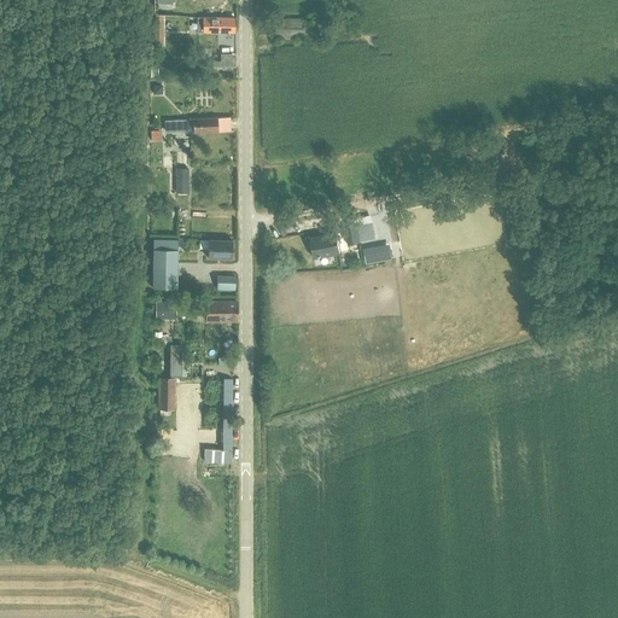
[(202,33),(234,33),(235,18),(202,18),(202,33)]
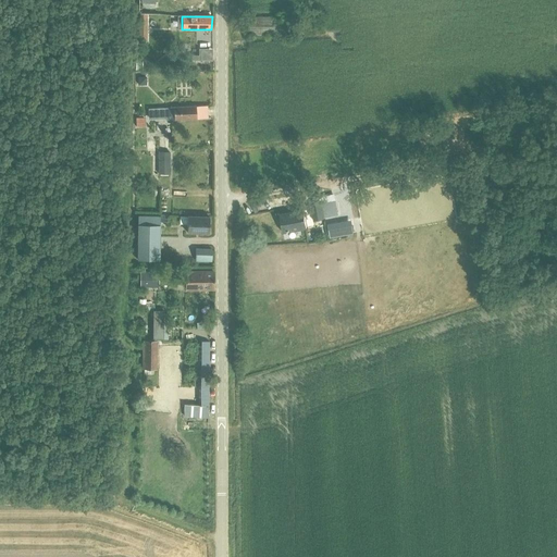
[(305,35),(306,17),(248,16),(248,34),(305,35)]
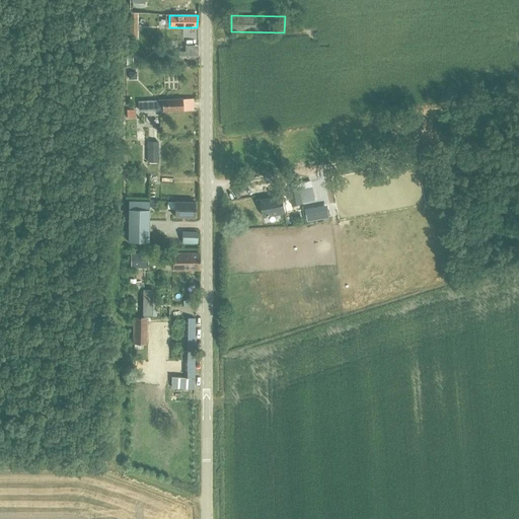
[(180,48),(179,54),(199,55),(200,43),(187,42),(186,48),(180,48)]
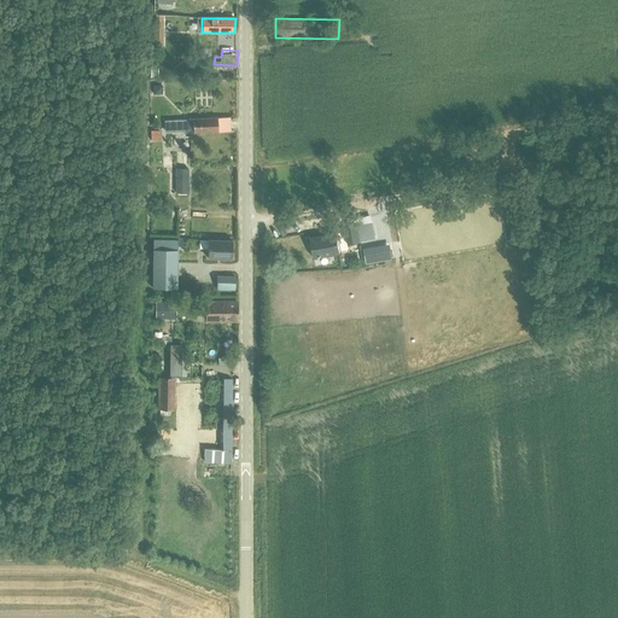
[(233,114),(221,115),(221,129),(233,129),(233,114)]
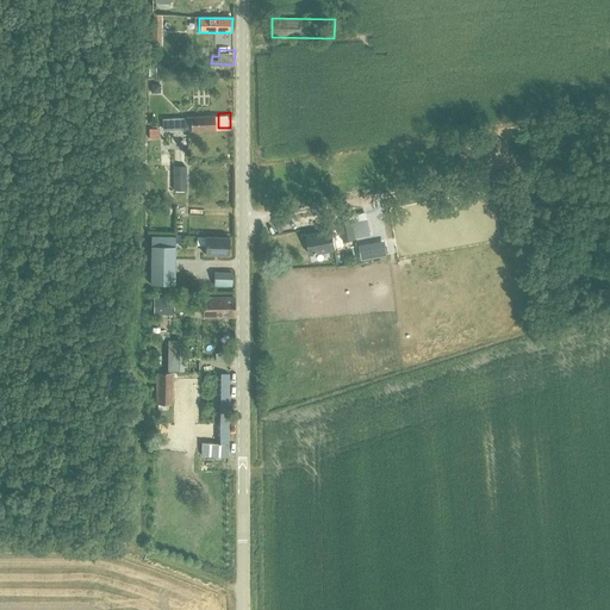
[(186,118),(162,120),(163,130),(187,130),(187,132),(213,132),(213,118),(186,118)]
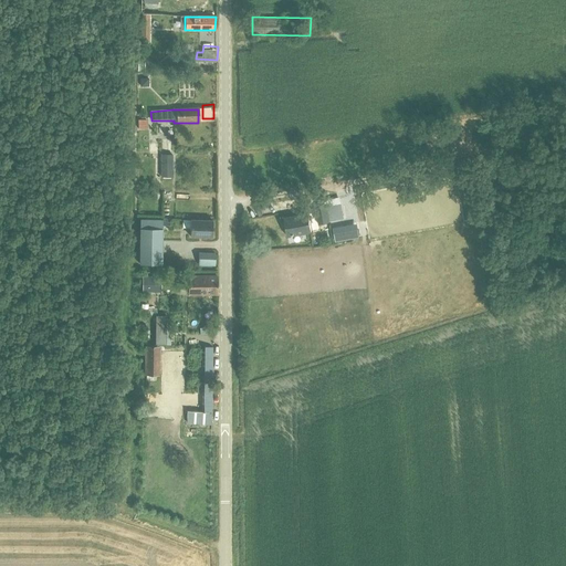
[(163,155),(163,178),(174,178),(175,155),(163,155)]
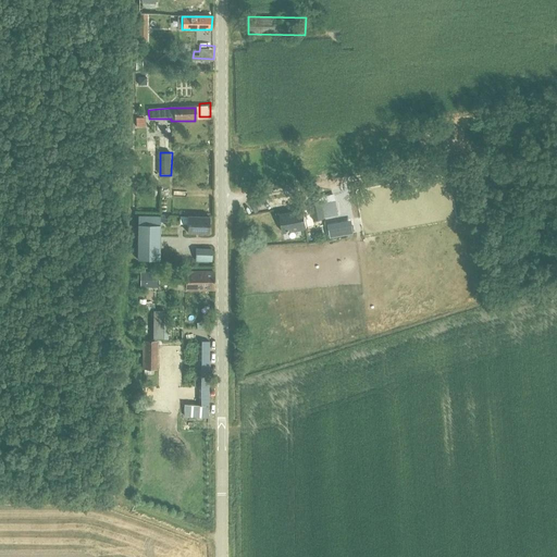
[(482,197),(495,197),(494,181),(481,181),(482,197)]
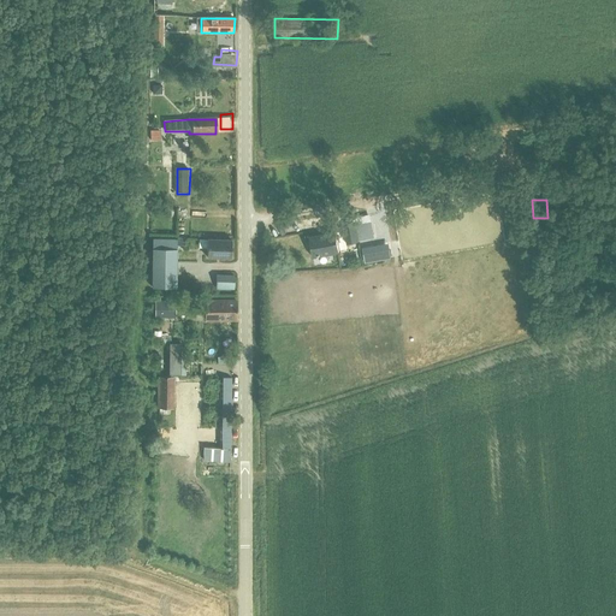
[(314,258),(338,253),(349,252),(348,246),(359,243),(359,242),(373,240),(369,217),(355,219),(356,225),(345,227),(345,232),(311,238),(314,258)]
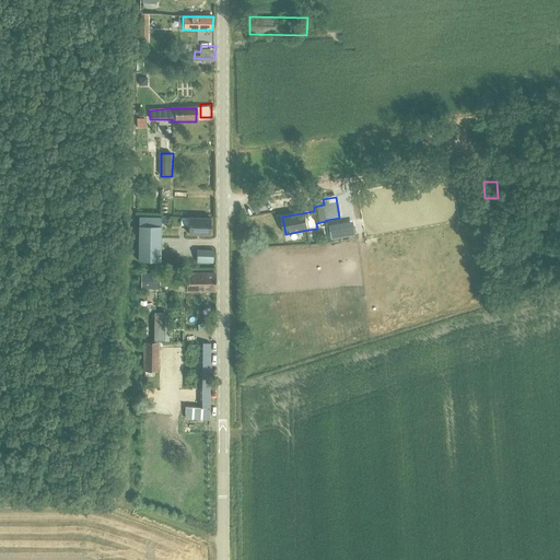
[(161,217),(139,217),(139,260),(161,260),(161,222),(161,217)]
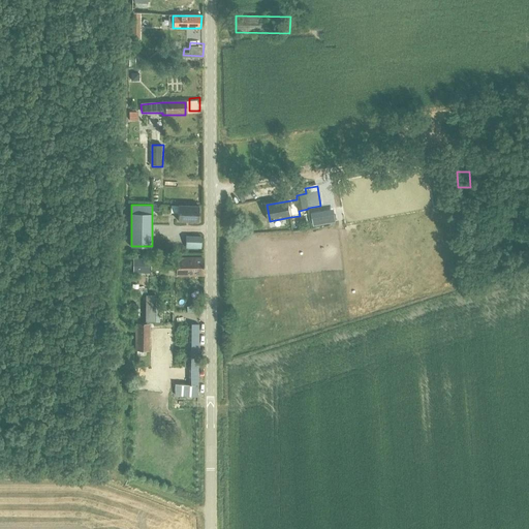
[(198,221),(198,206),(178,206),(178,221),(198,221)]
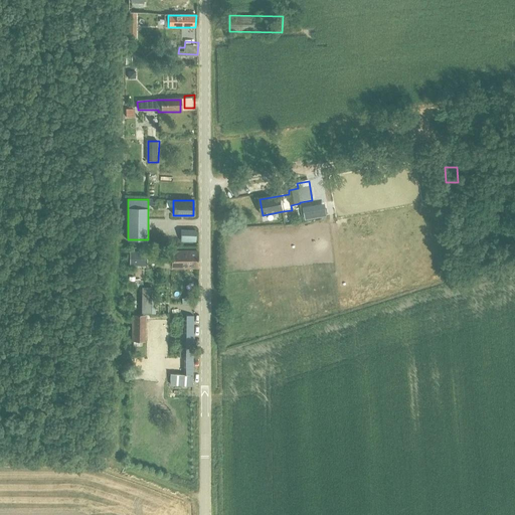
[(327,217),(326,209),(305,213),(306,220),(327,217)]
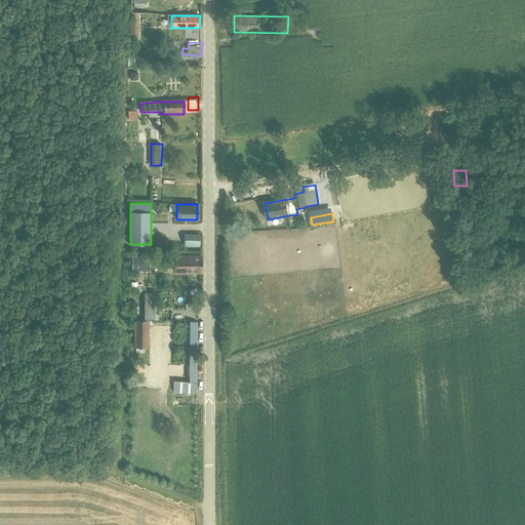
[(185,246),(200,246),(200,235),(185,235),(185,246)]
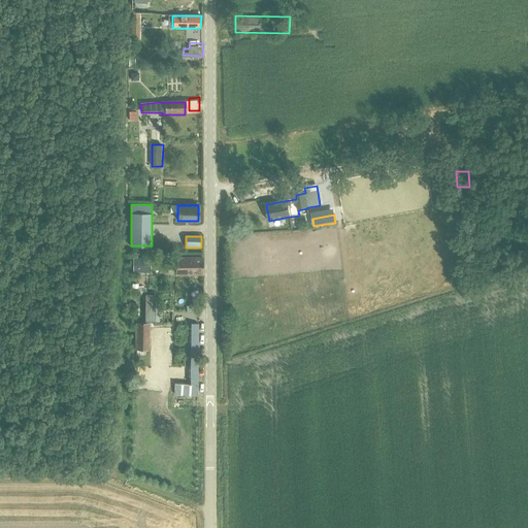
[(176,274),(203,274),(203,258),(165,258),(165,257),(152,257),(152,267),(165,267),(165,269),(176,269),(176,274)]
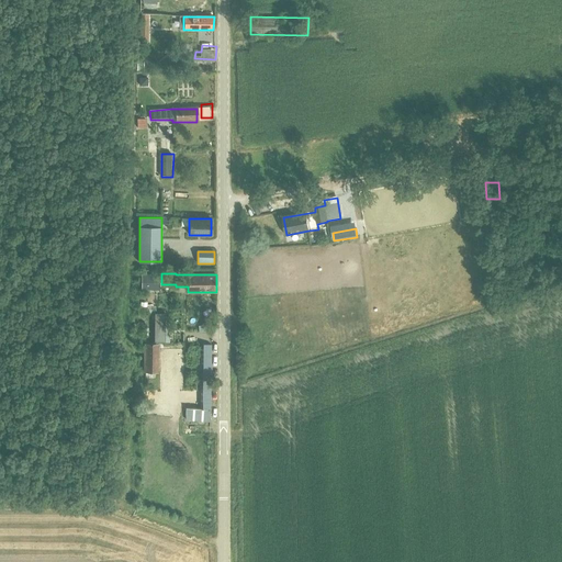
[(213,366),(214,341),(205,341),(204,366),(213,366)]
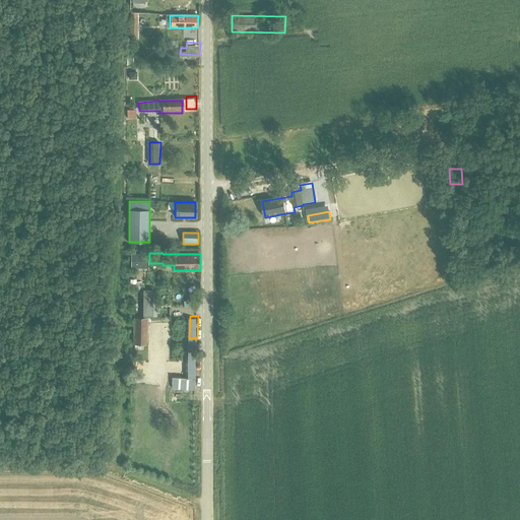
[(134,343),(145,344),(146,318),(134,318),(134,343)]
